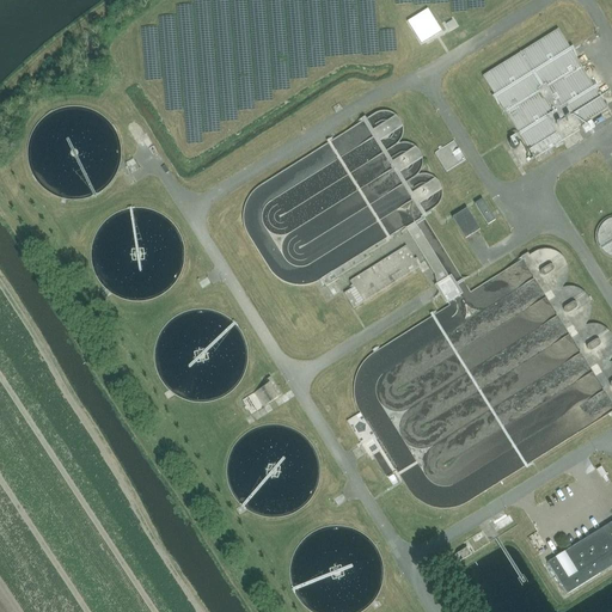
[(428,10),(409,23),(422,44),(441,32),(428,10)]
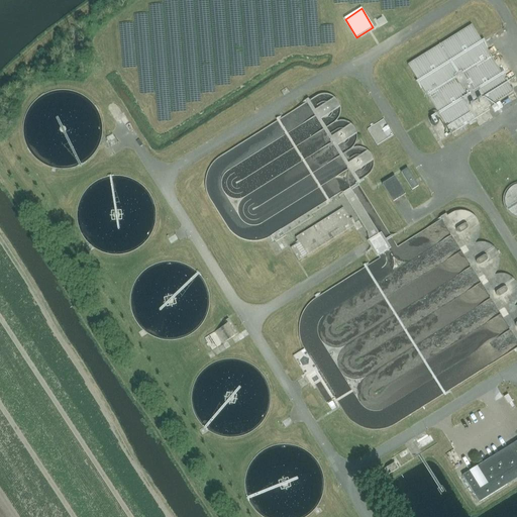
[(408,65),(451,134),(475,119),(479,126),(516,102),(516,98),(471,24),(408,65)]
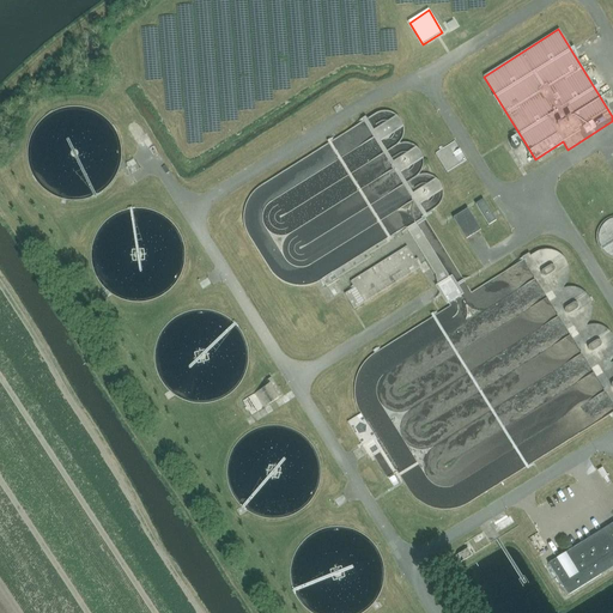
[(454,143),(435,155),(448,174),(466,162),(454,143)]
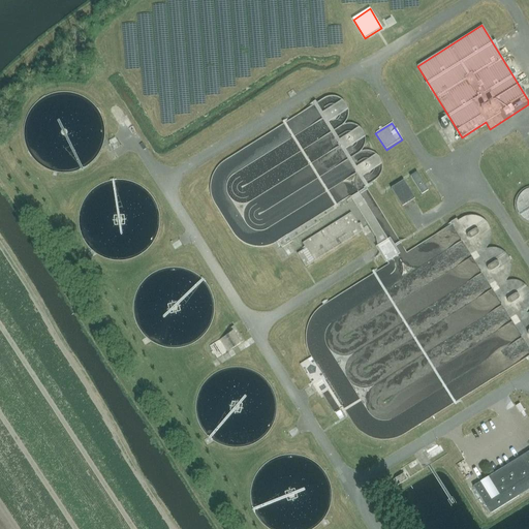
[(428,191),(416,173),(410,177),(422,195),(428,191)]
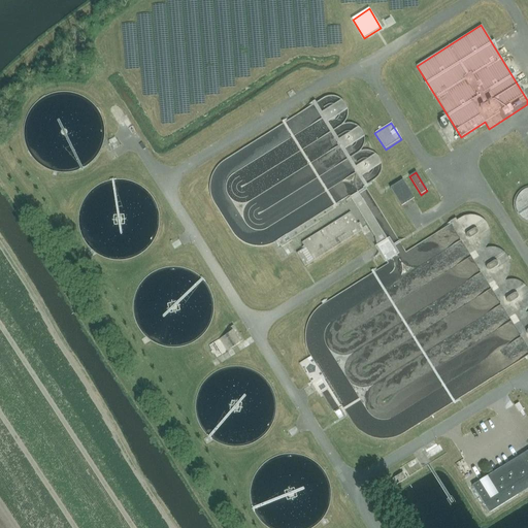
[(401,206),(414,198),(402,180),(390,189),(401,206)]
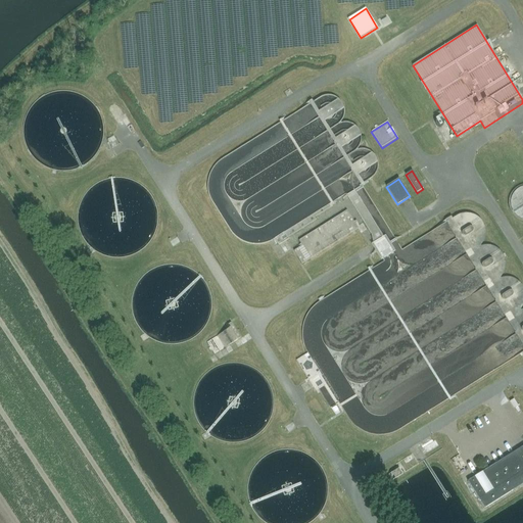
[(511,198),(510,203),(511,208),(514,214),(517,217),(521,219),(522,219),(522,187),(516,190),(514,193),(511,198)]
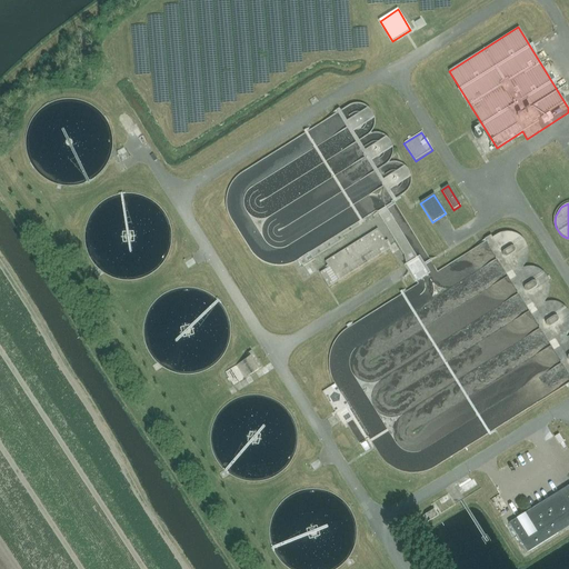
[(328,267),(319,272),(329,287),(390,249),(377,229),(325,261),(328,267)]
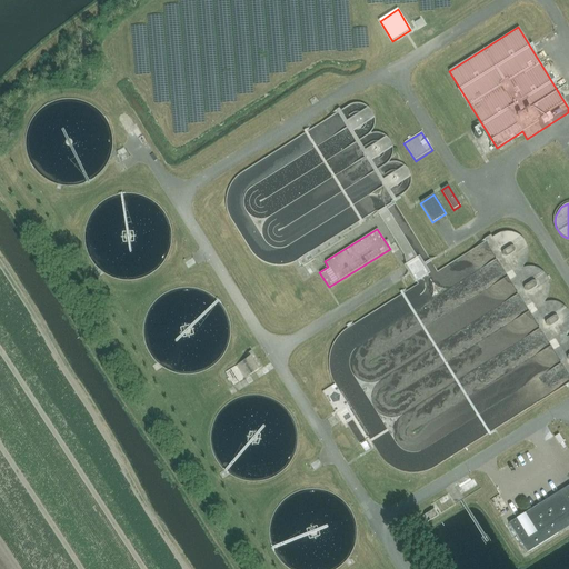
[(310,253),(299,260),(303,267),(315,260),(310,253)]
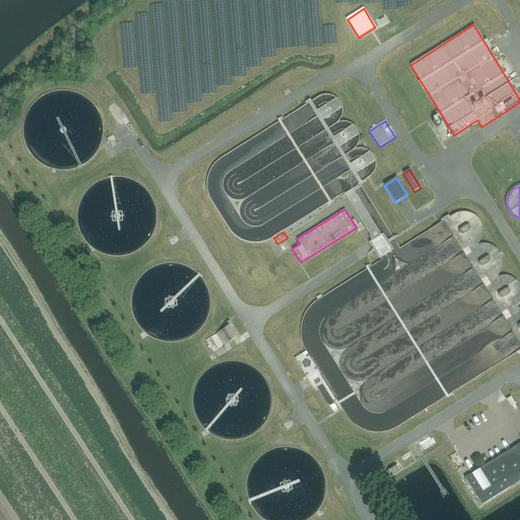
[(489,251),(480,257),(482,261),(492,255),(489,251)]
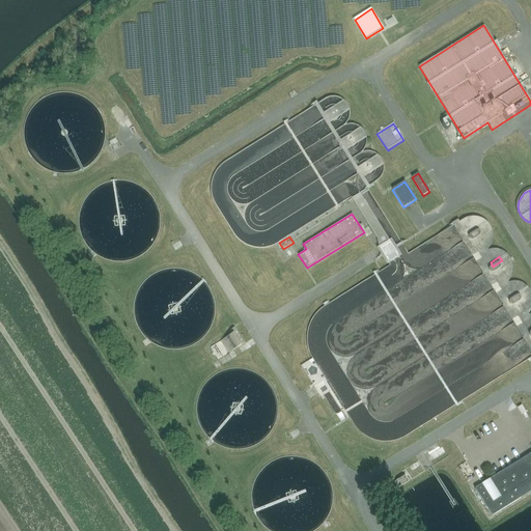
[(521,288),(510,294),(513,299),(523,295),(521,288)]
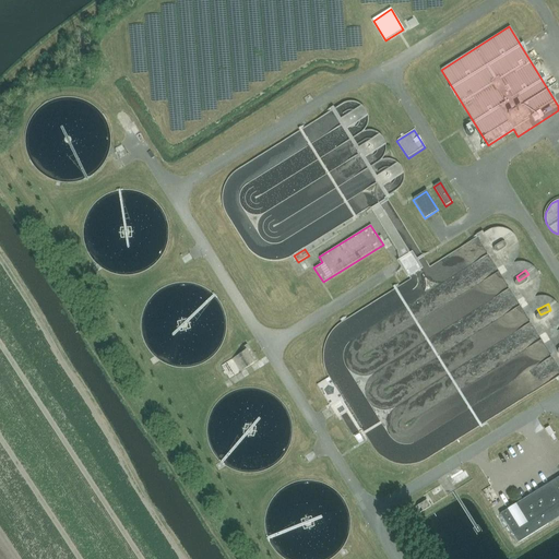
[(233,360),(222,367),(229,380),(240,373),(253,365),(257,363),(247,346),(244,348),(246,352),(233,360)]
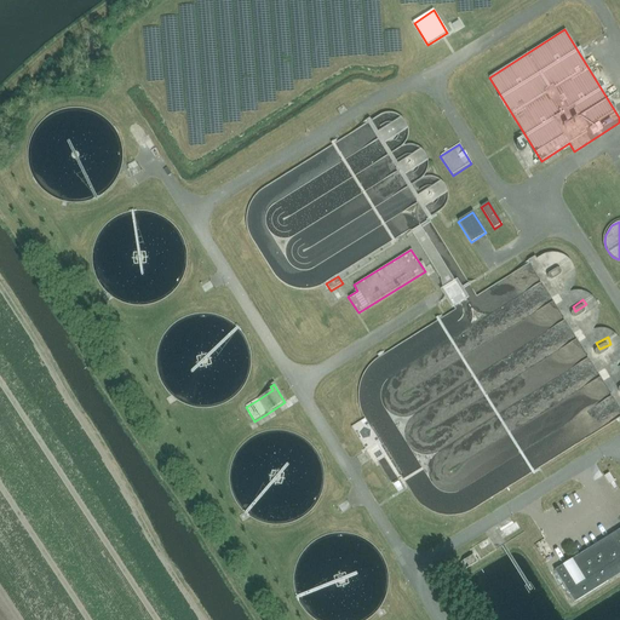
[(386,455),(379,443),(357,458),(362,466),(372,460),(373,464),(386,455)]
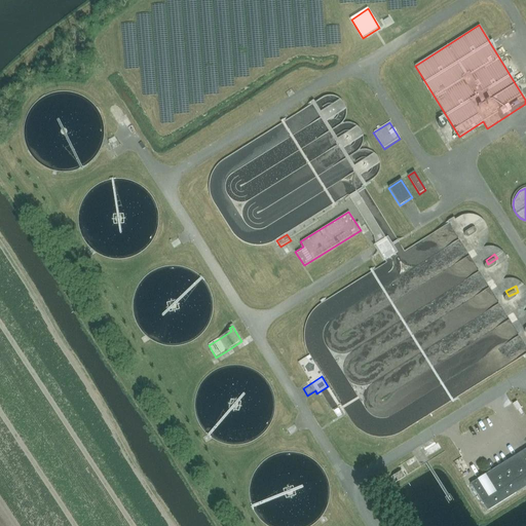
[(525,449),(470,484),(487,511),(525,486),(525,449)]
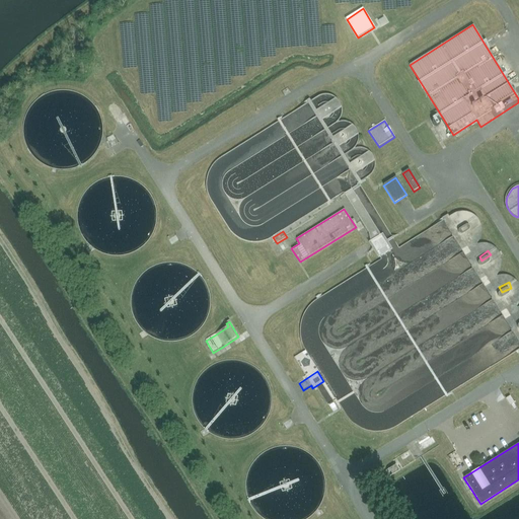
[(444,456),(450,465),(457,461),(451,452),(444,456)]
